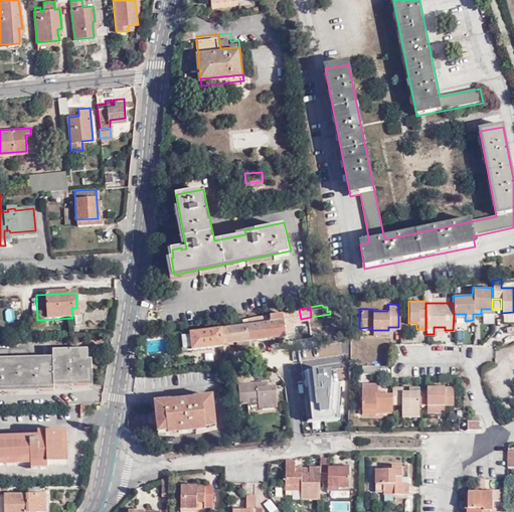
[(74,327),(81,327),(80,318),(77,317),(76,308),(71,308),(72,318),(74,318),(74,327)]
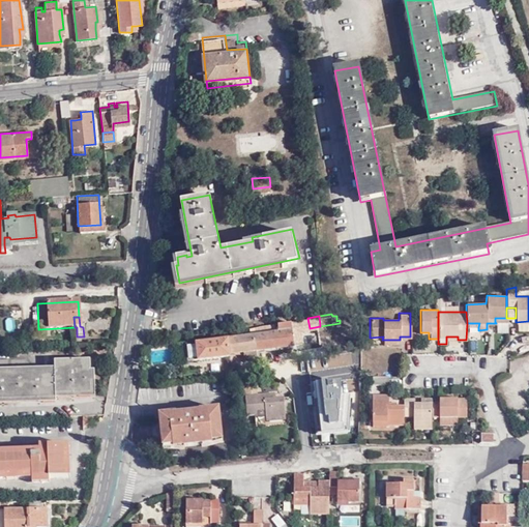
[(307,318),(298,319),(299,326),(300,329),(310,328),(307,318)]
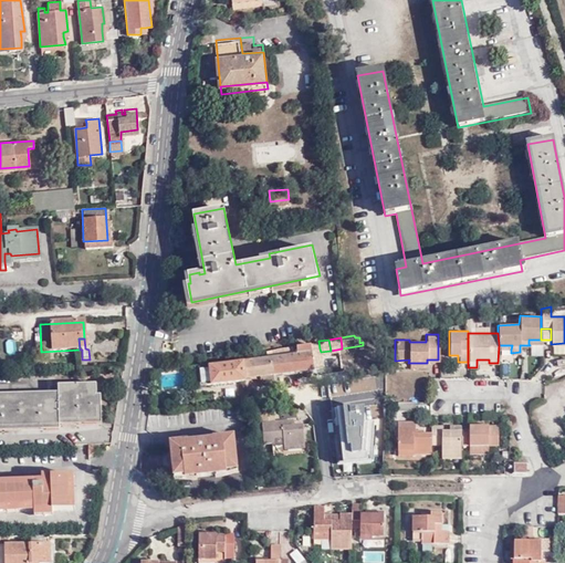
[(247,378),(250,378),(251,378),(251,375),(260,374),(261,384),(275,383),(274,372),(314,368),(314,365),(312,350),(320,348),(318,341),(268,350),(269,356),(244,360),(247,378)]
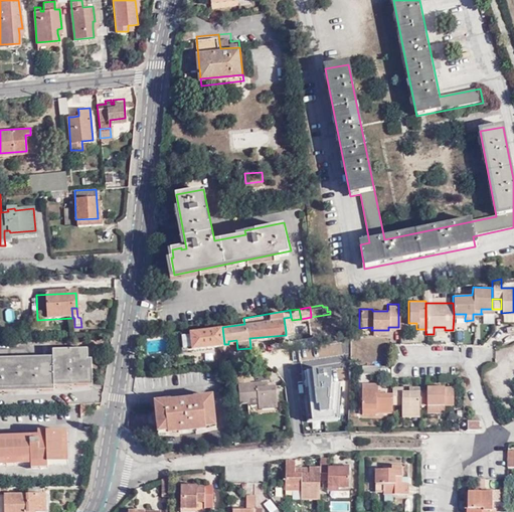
[(292,320),(291,317),(284,318),(286,332),(294,331),(293,324),(292,320)]
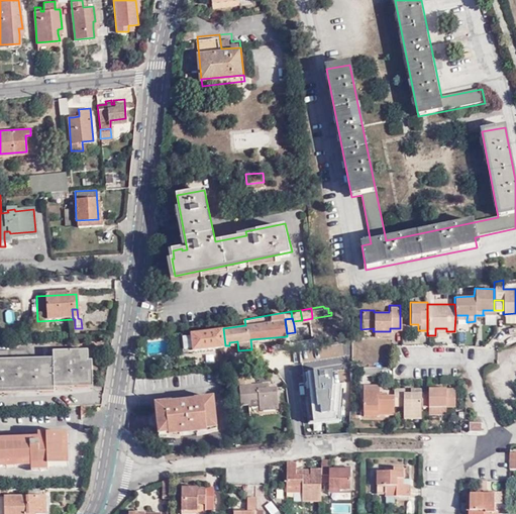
[(182,333),(182,335),(183,351),(224,347),(225,345),(223,328),(182,333)]
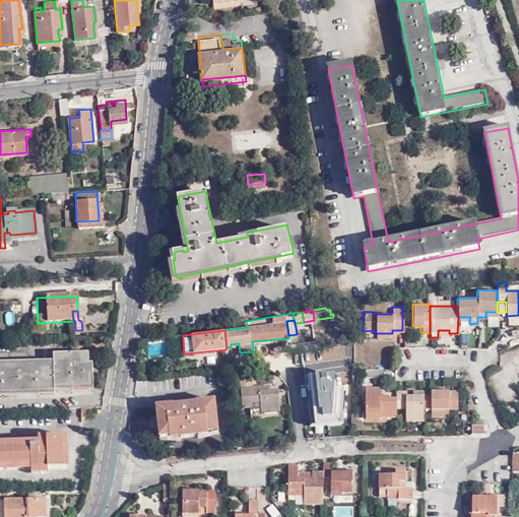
[(298,342),(299,350),(322,347),(321,339),(298,342)]
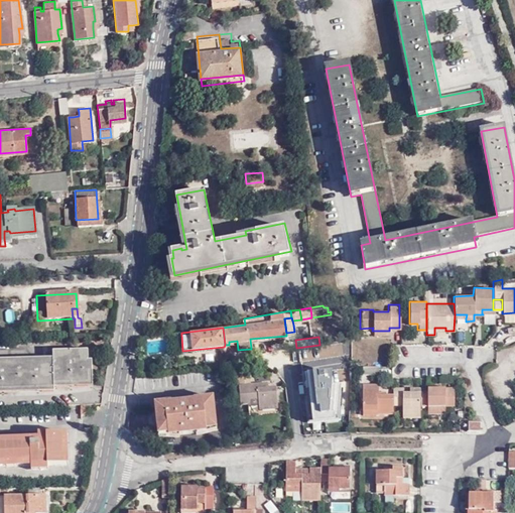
[(20,381),(20,386),(33,385),(33,387),(39,387),(38,385),(55,385),(55,380),(62,380),(62,376),(69,375),(70,380),(70,383),(74,382),(74,380),(90,380),(89,348),(53,349),(53,355),(0,356),(0,388),(4,388),(4,386),(12,386),(12,381),(20,381)]
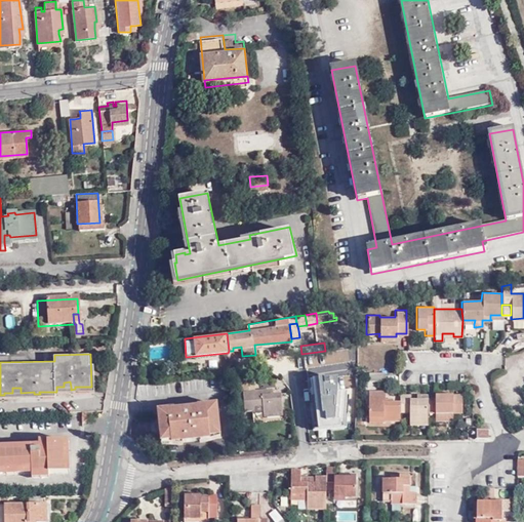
[(384,371),(366,371),(367,380),(384,380),(384,371)]
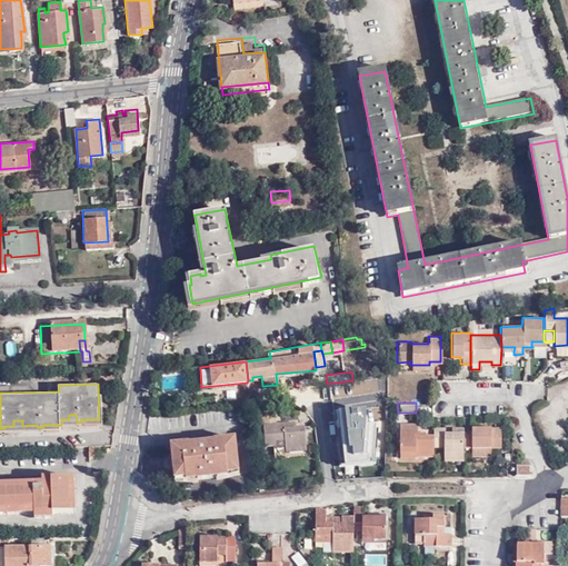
[(305,423),(296,424),(286,425),(285,421),(276,421),(263,423),(265,443),(276,443),(276,437),(285,436),(286,446),(306,443),(305,423)]
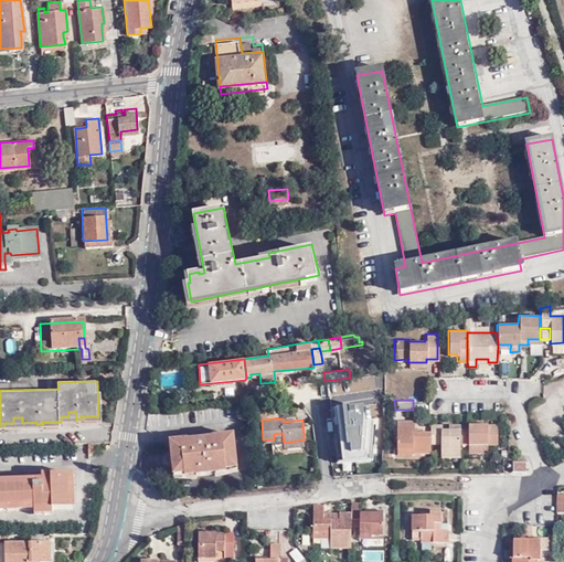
[(412,453),(428,453),(428,442),(428,432),(413,432),(413,421),(395,420),(395,449),(412,449),(412,453)]
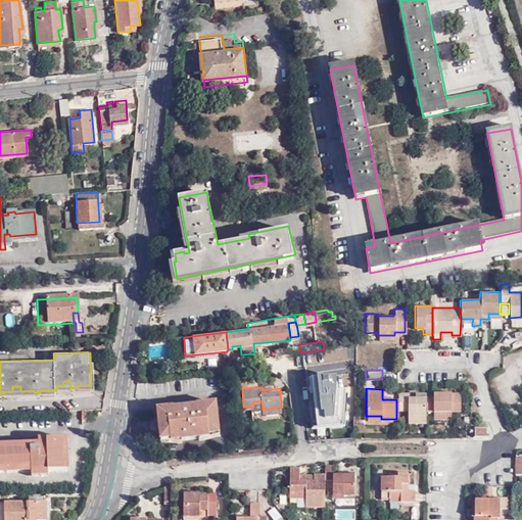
[(425,394),(424,410),(432,410),(451,410),(460,410),(460,391),(433,391),(433,394),(425,394)]
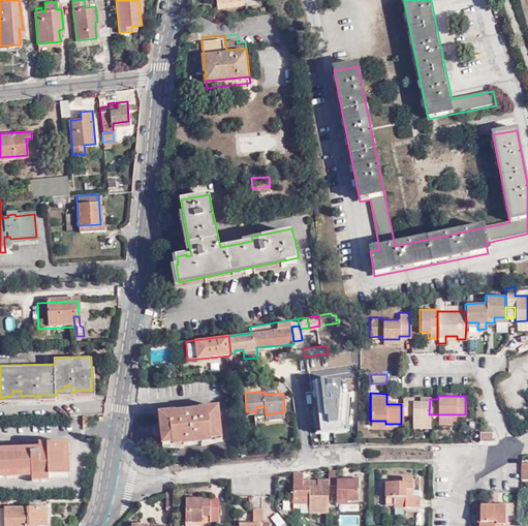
[(412,427),(430,427),(429,414),(430,399),(430,397),(423,397),(423,402),(418,402),(412,402),(412,397),(401,397),(401,404),(401,413),(411,413),(412,427)]
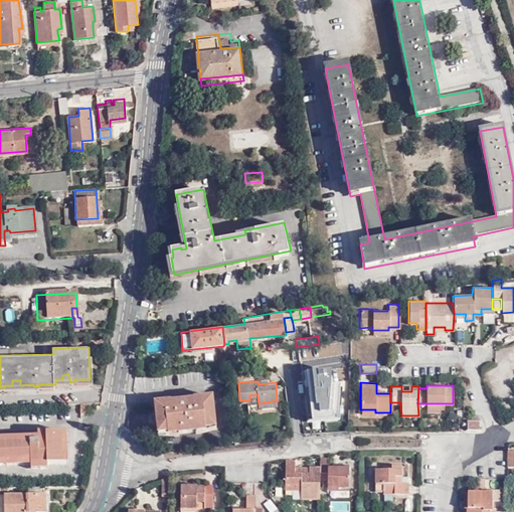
[(213,396),(155,400),(157,431),(215,428),(213,396)]
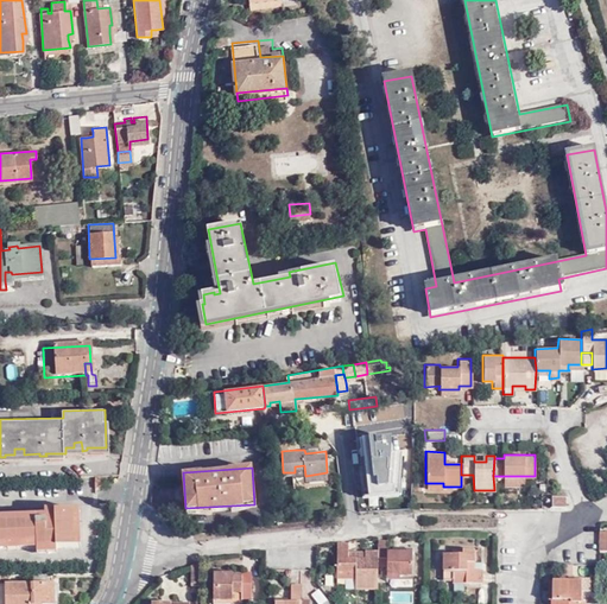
[(524,485),(524,476),(503,476),(503,485),(524,485)]
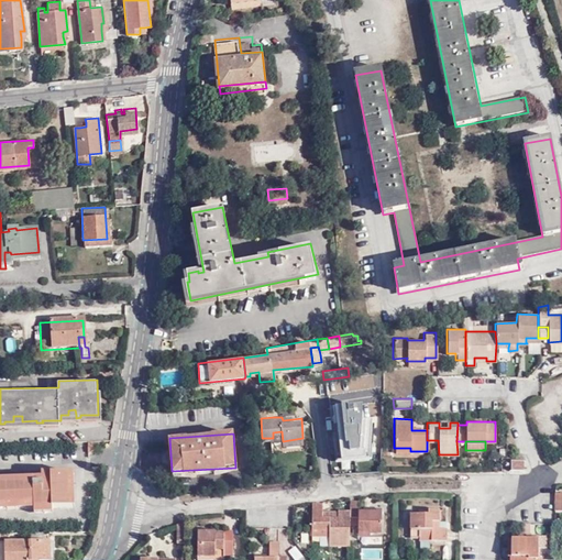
[(524,460),(510,460),(509,470),(524,470),(524,460)]
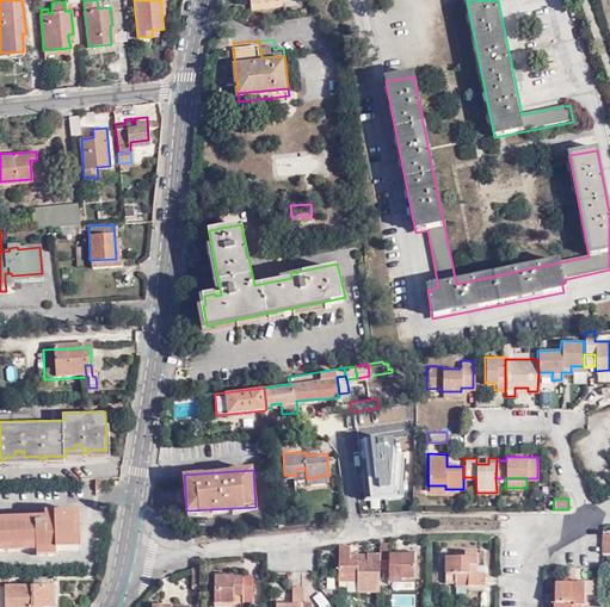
[(36,524),(36,514),(0,514),(0,547),(37,546),(57,546),(81,545),(80,507),(55,508),(55,522),(36,524)]
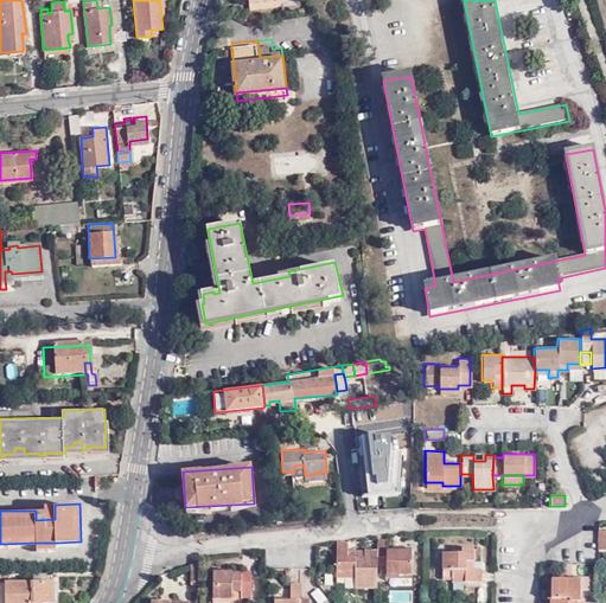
[(36,505),(36,511),(36,520),(55,519),(55,505),(36,505)]
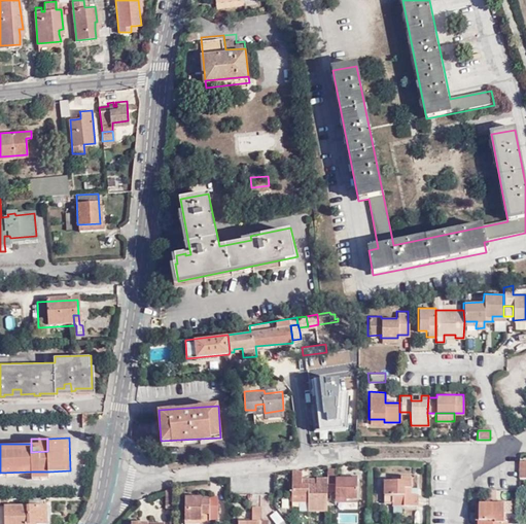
[(334,469),(325,470),(325,479),(325,485),(334,485),(334,498),(344,499),(344,500),(355,500),(355,480),(335,479),(334,469)]
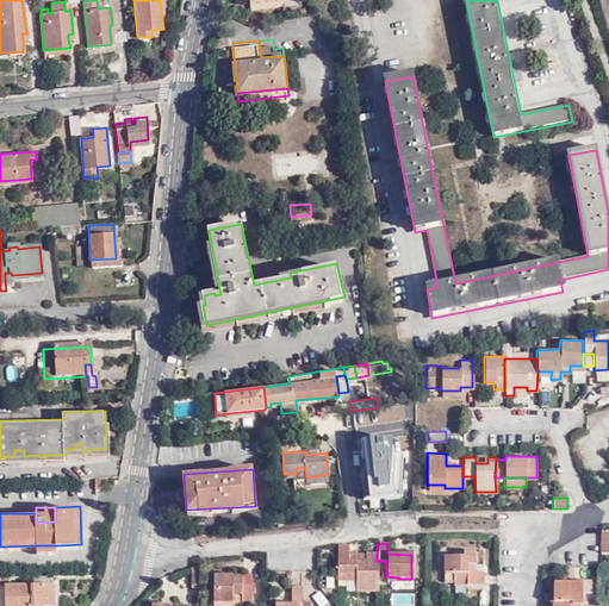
[(377,561),(377,554),(346,554),(346,545),(336,544),(335,580),(345,581),(353,581),(353,592),(377,593),(377,561)]
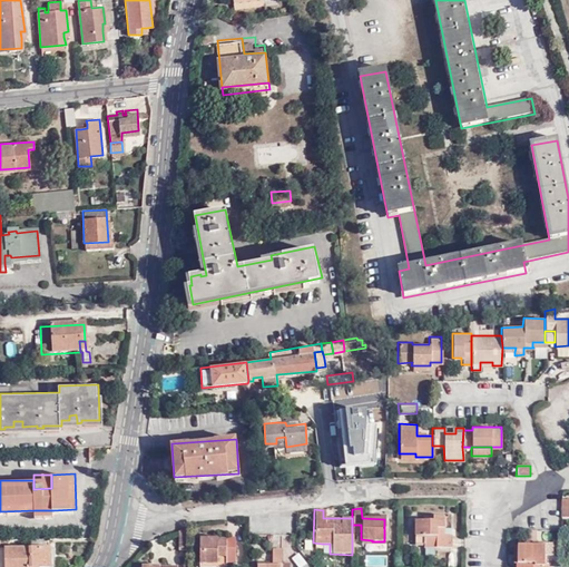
[(451,535),(443,535),(437,535),(437,528),(443,528),(443,517),(422,517),(422,520),(414,520),(414,545),(423,545),(422,547),(451,548),(451,535)]
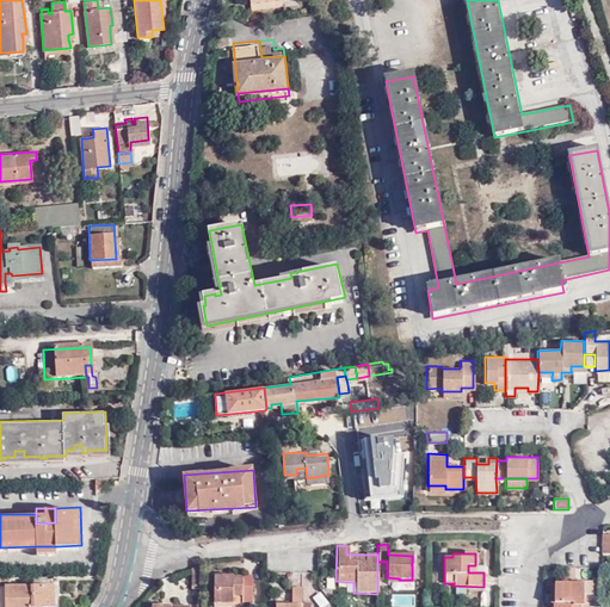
[(202,567),(191,565),(190,586),(201,586),(202,567)]
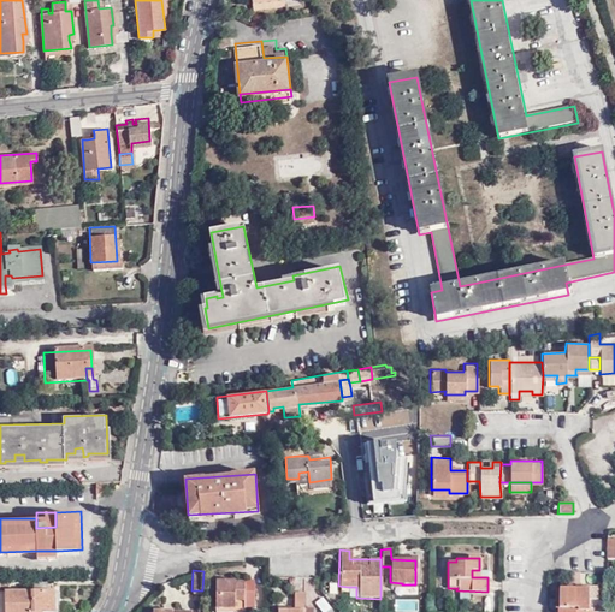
[(224,583),(224,580),(214,578),(214,607),(234,608),(234,606),(253,606),(254,583),(224,583)]
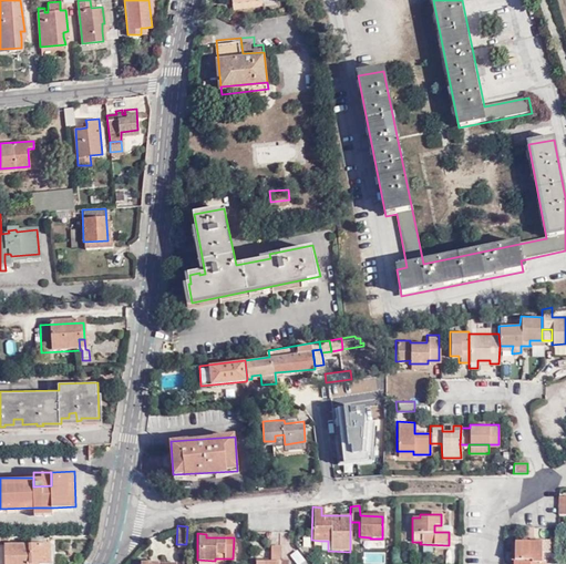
[(545,563),(545,560),(541,560),(542,541),(528,541),(528,537),(514,537),(514,557),(515,557),(514,563),(545,563)]
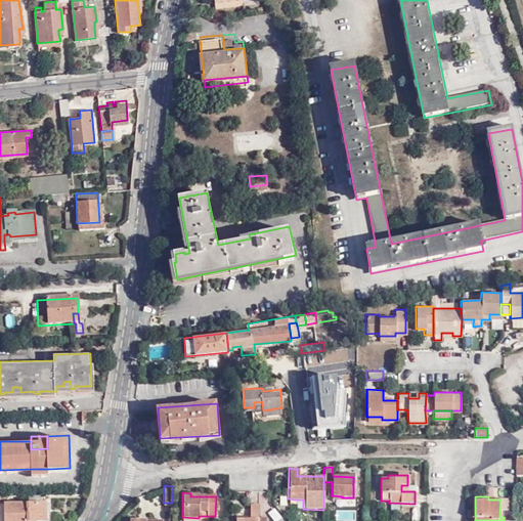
[(47,517),(46,498),(0,500),(0,520),(29,520),(29,518),(47,517)]
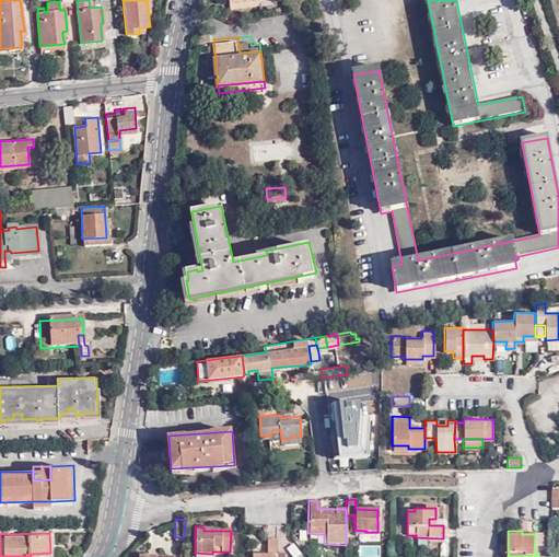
[(275,556),(276,553),(276,538),(267,538),(267,547),(267,554),(252,554),(252,556),(275,556)]
